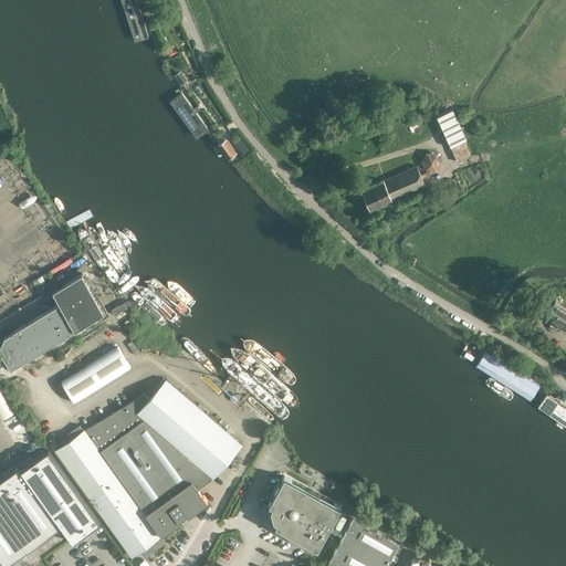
[(149,39),(136,0),(119,0),(135,43),(149,39)]
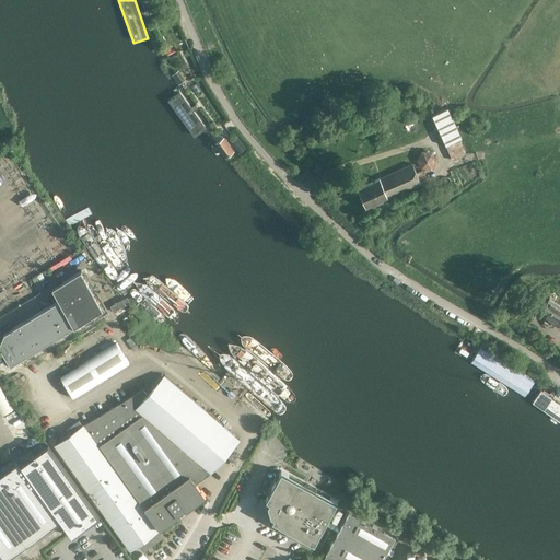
[(173,74),(179,83),(185,80),(179,70),(173,74)]
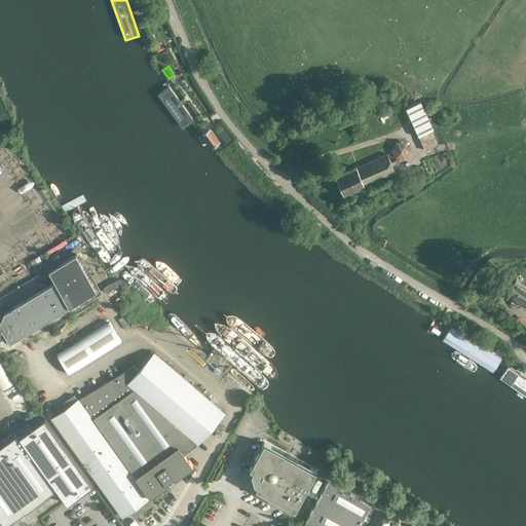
[(168,88),(158,96),(183,129),(193,121),(168,88)]
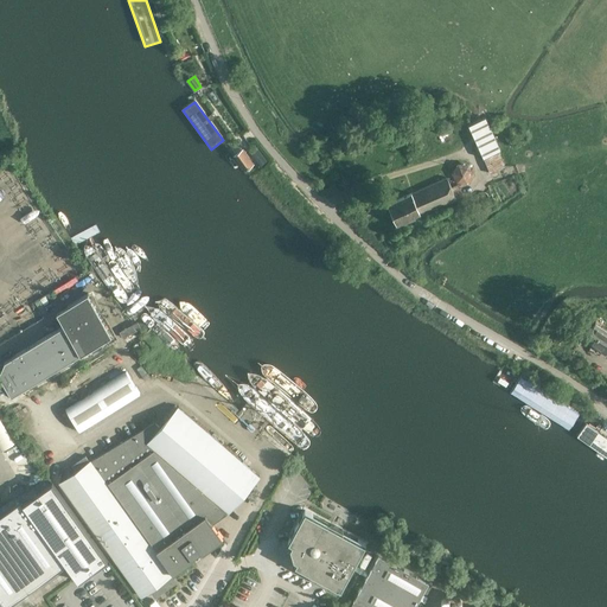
[(499,149),(484,116),(467,125),(481,158),(499,149)]
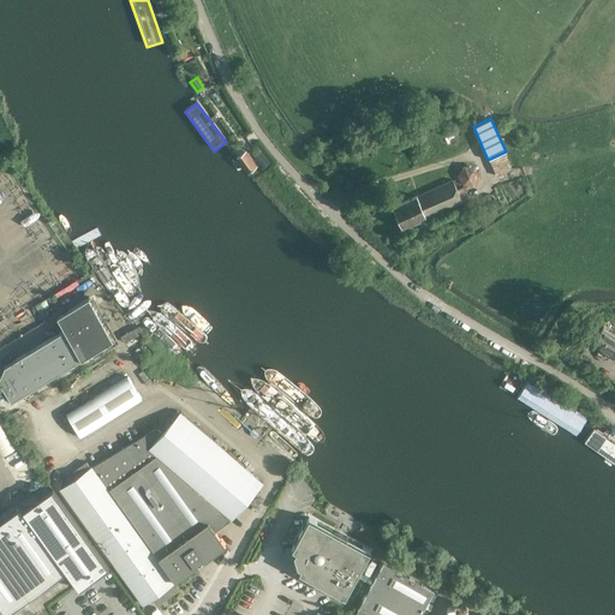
[(262,149),(256,153),(264,167),(270,163),(262,149)]
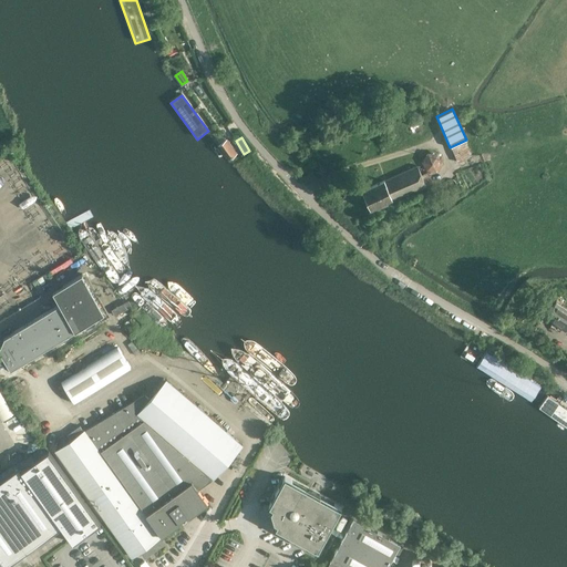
[(236,152),(226,138),(218,144),(228,157),(236,152)]
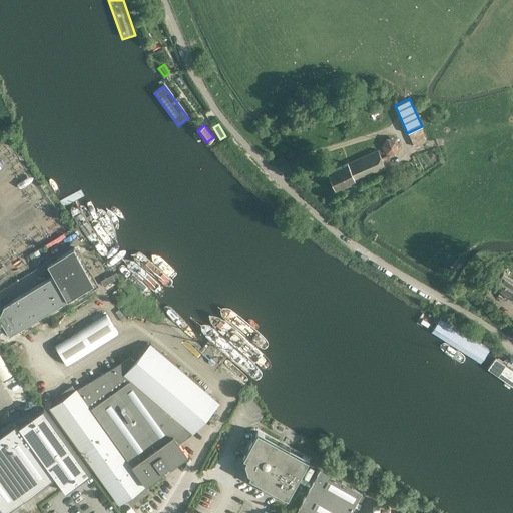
[(398,155),(403,143),(387,137),(382,149),(398,155)]
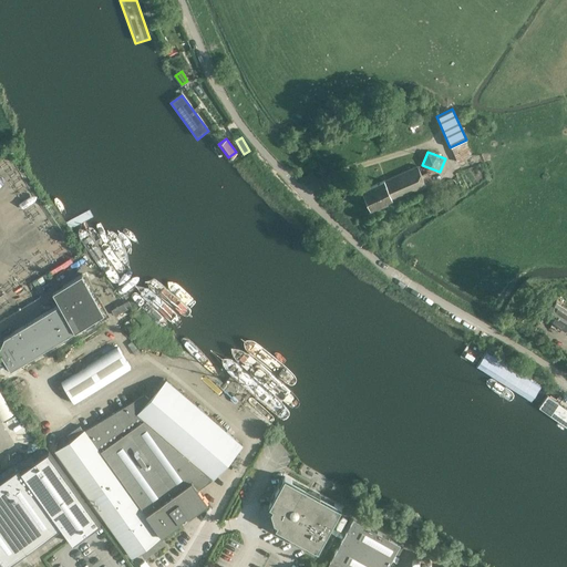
[(425,185),(416,165),(362,191),(371,210),(425,185)]
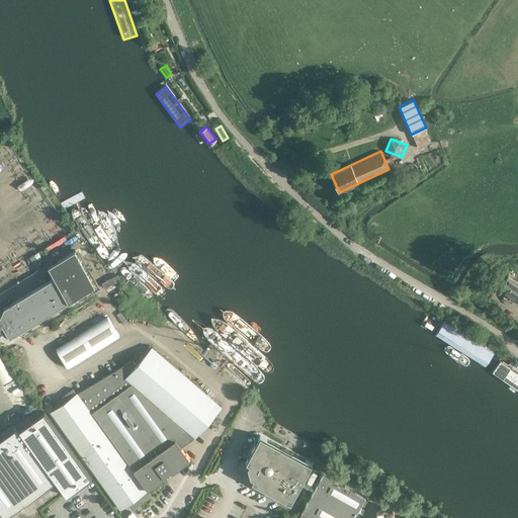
[(53,274),(54,277),(3,308),(0,315),(0,323),(9,338),(95,284),(74,249),(56,260),(53,274)]
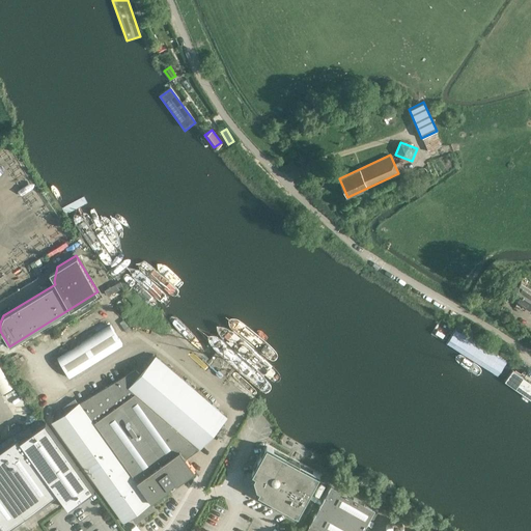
[(119,282),(104,292),(107,297),(121,286),(119,282)]
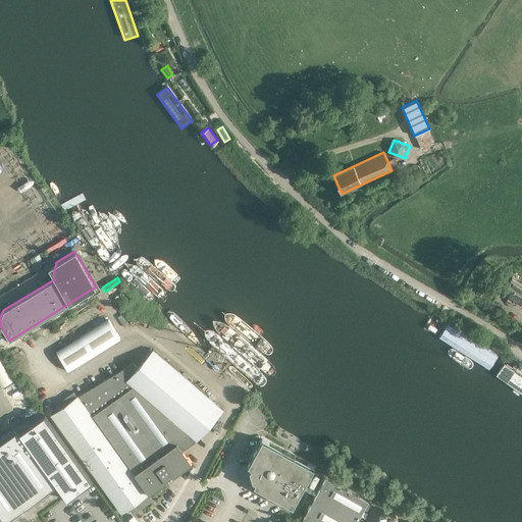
[(521,284),(511,277),(503,291),(519,303),(521,298),(521,284)]
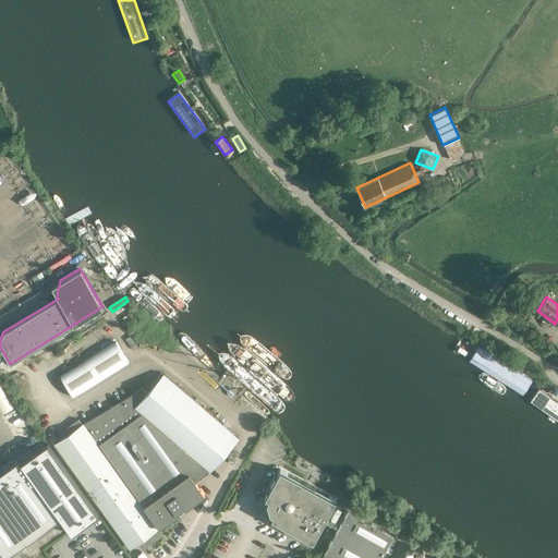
[(117,341),(61,376),(74,396),(130,362),(117,341)]
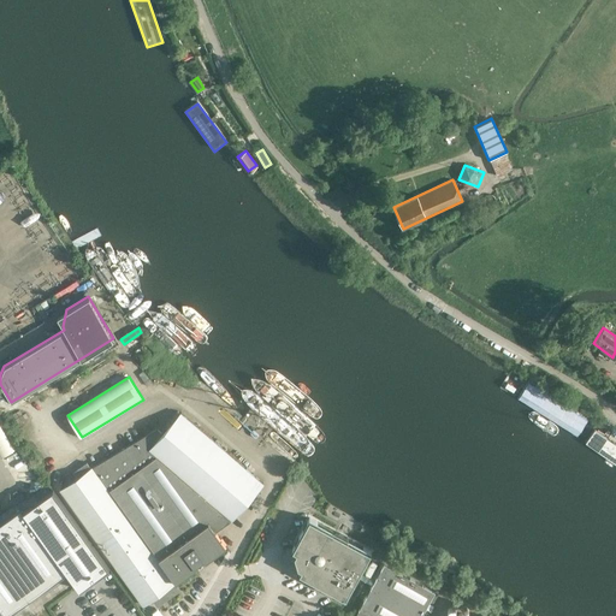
[(528,380),(516,398),(578,437),(588,419),(528,380)]
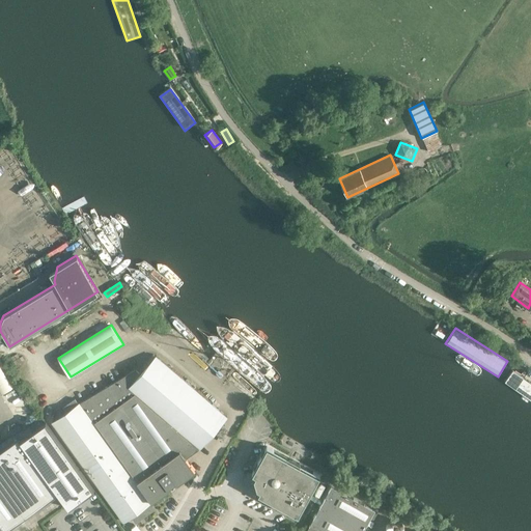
[(134,369),(78,402),(148,502),(155,499),(194,471),(180,450),(193,442),(199,447),(202,444),(203,445),(205,443),(203,442),(226,416),(155,355),(139,373),(134,369)]
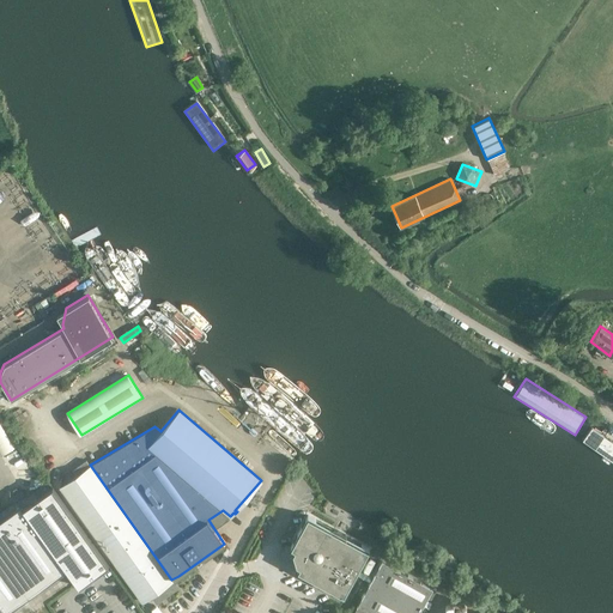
[(0,454),(14,448),(0,416),(0,454)]
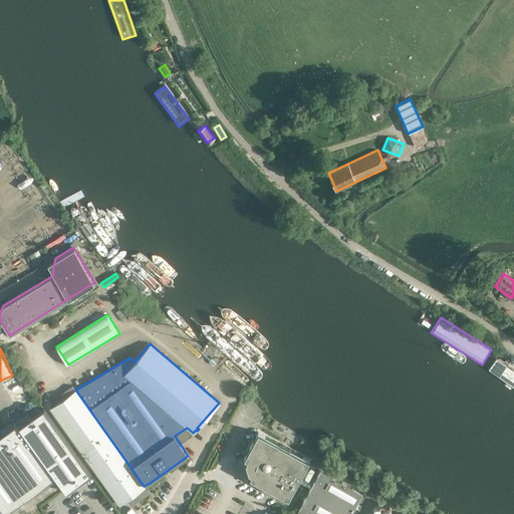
[(513,370),(495,357),(488,368),(513,387),(513,384),(513,370)]
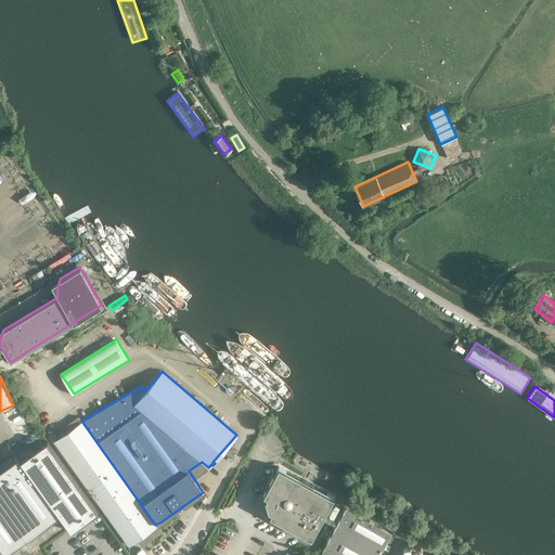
[(77,415),(64,425),(68,430),(54,440),(129,544),(137,538),(141,544),(159,531),(155,525),(81,421),(77,415)]
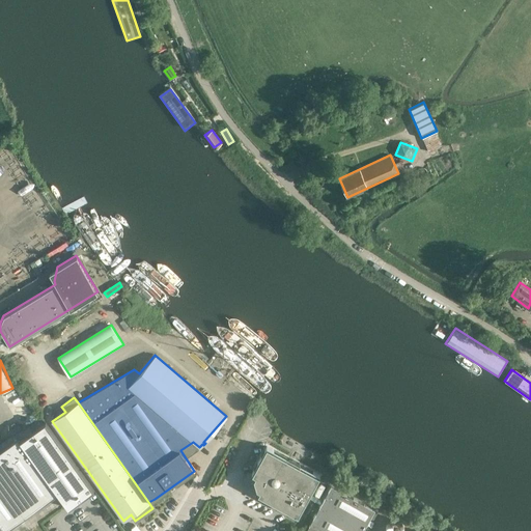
[(68,508),(93,490),(44,421),(19,439),(18,439),(0,450),(0,530),(4,530),(5,530),(58,493),(68,508)]
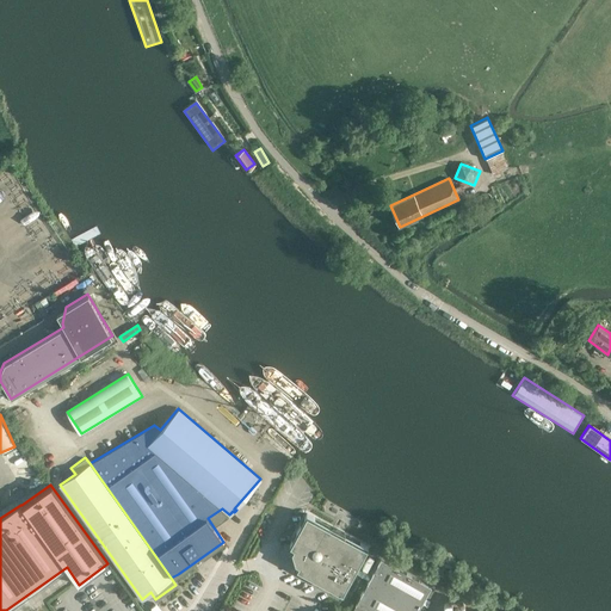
[(298,562),(295,567),(341,592),(353,572),(369,580),(351,610),(417,610),(431,587),(381,559),(371,576),(356,567),(368,545),(306,512),(289,543),(292,545),(291,549),(292,551),(289,553),(291,559),(294,559),(295,561),(298,562)]
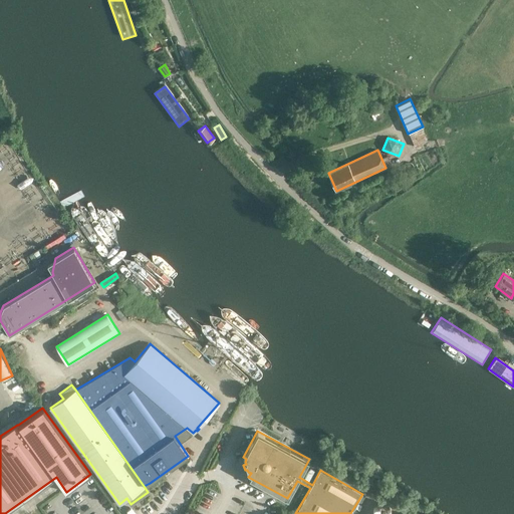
[(383,511),(383,510),(383,508),(381,506),(379,505),(377,504),(376,505),(373,506),(372,508),(371,510),(372,512),(373,513),(372,513),(381,513),(383,513),(383,511)]
